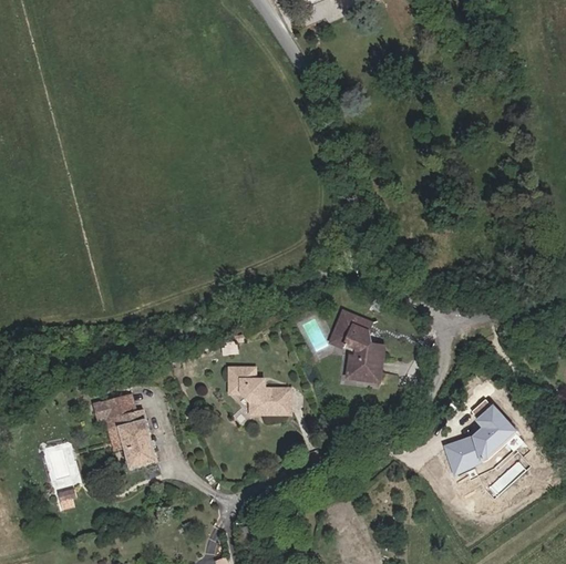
[(354,316),(341,310),(328,341),(342,347),(346,337),(354,337),(361,339),(358,345),(363,347),(360,354),(353,354),(348,354),(347,367),(354,378),(368,379),(379,371),(382,346),(370,344),(363,334),(364,330),(351,325),(354,316)]
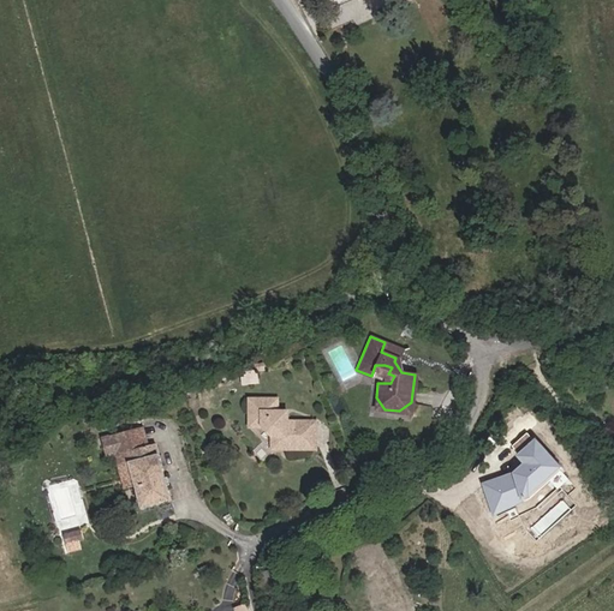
[(399,349),(385,342),(381,352),(395,358),(399,349)]
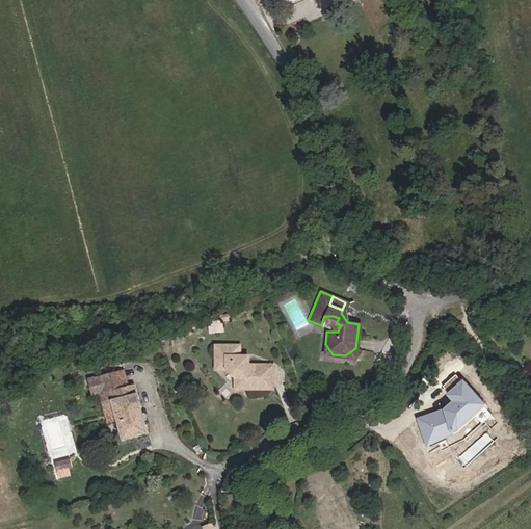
[(234,385),(254,386),(254,374),(262,374),(262,363),(245,363),(245,360),(239,353),(237,353),(237,344),(215,343),(214,366),(227,366),(234,373),(234,385)]
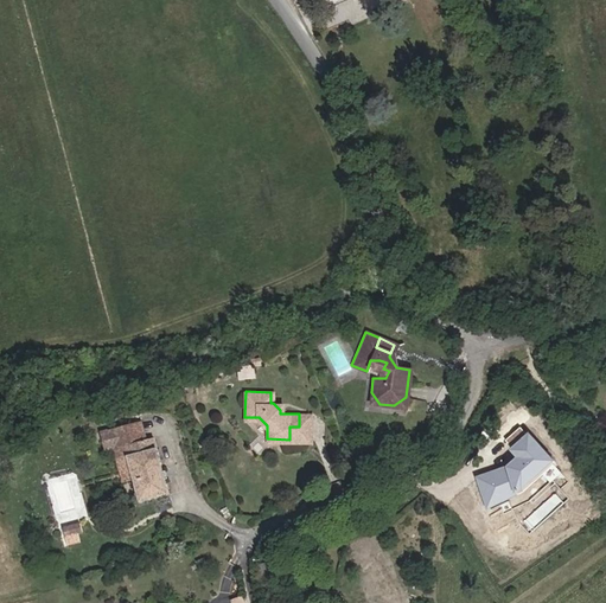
[(308,414),(299,414),(299,427),(289,427),(289,440),(308,440),(308,414)]
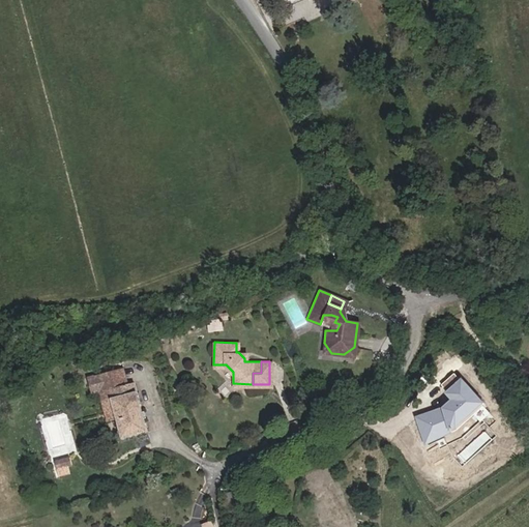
[(123,368),(109,372),(114,387),(127,384),(123,368)]
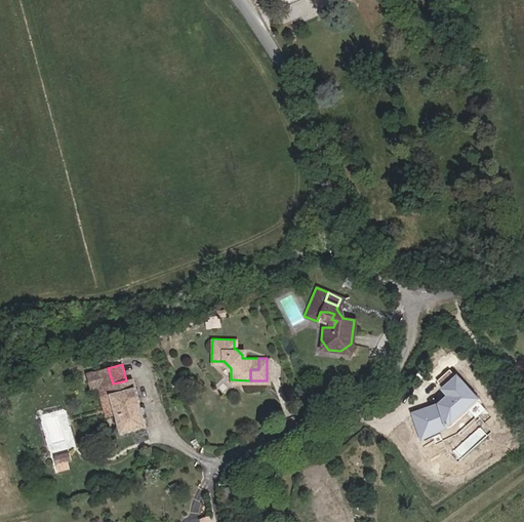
[(108,368),(85,373),(90,392),(97,391),(106,388),(114,416),(118,433),(144,427),(131,379),(126,380),(113,384),(108,368)]
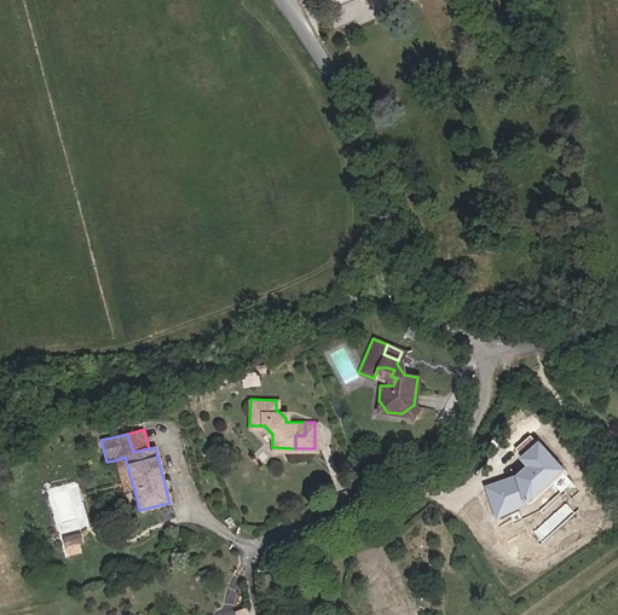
[(125,457),(115,460),(123,493),(134,491),(125,457)]
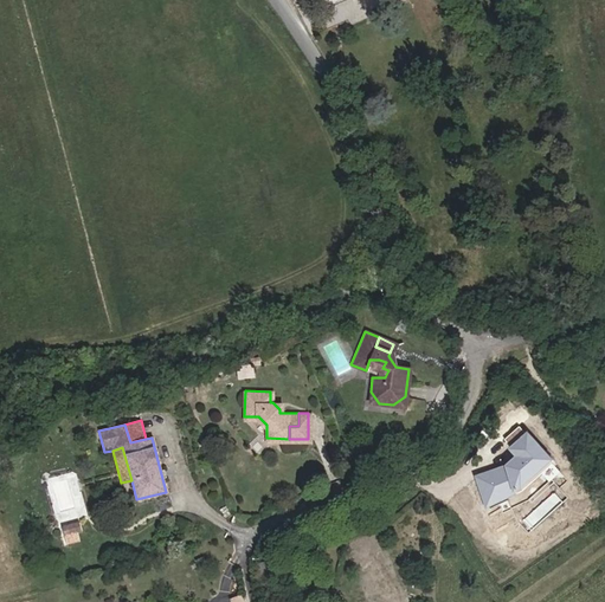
[(78,522),(62,526),(64,536),(81,531),(78,522)]
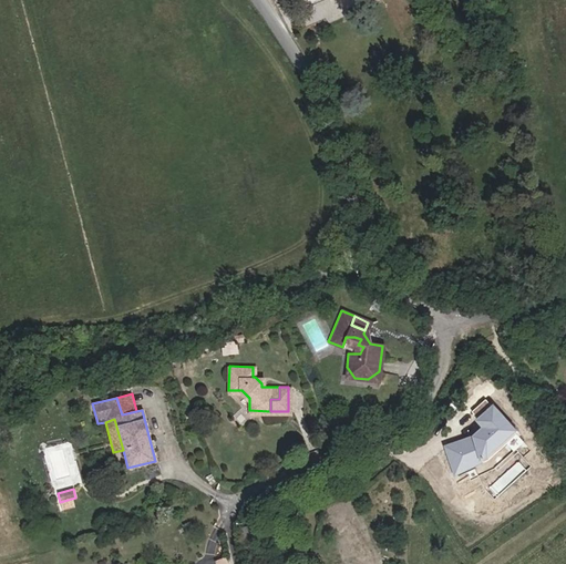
[(249,524),(238,525),(240,542),(242,544),(253,542),(249,524)]
